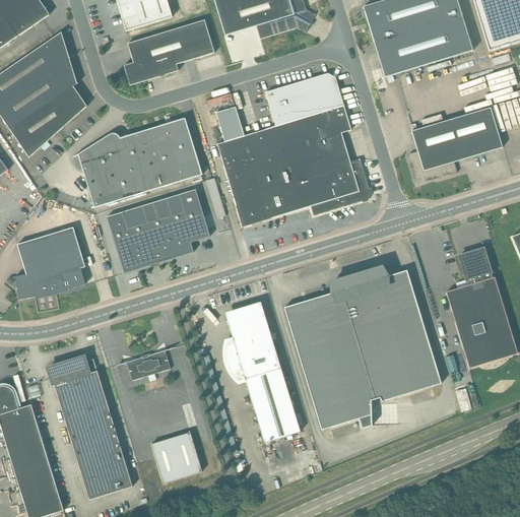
[(0,0),(0,46),(50,12),(41,0),(0,0)]
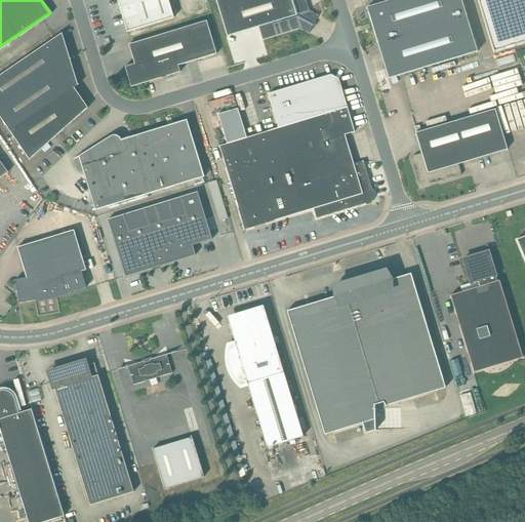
[(118,0),(127,30),(174,15),(169,0),(118,0)]
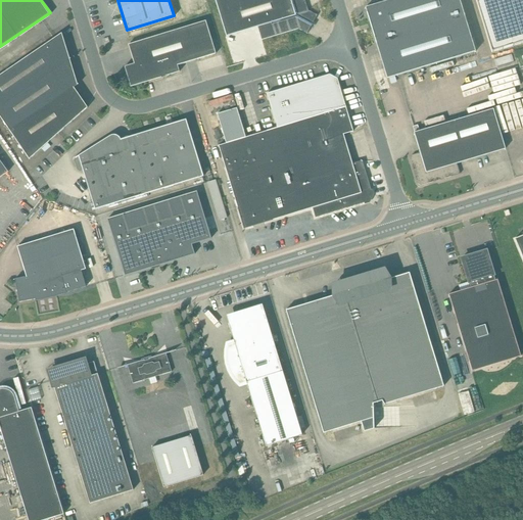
[(307,31),(318,12),(308,7),(305,0),(216,0),(227,34),(257,24),(262,37),(298,26),(307,31)]
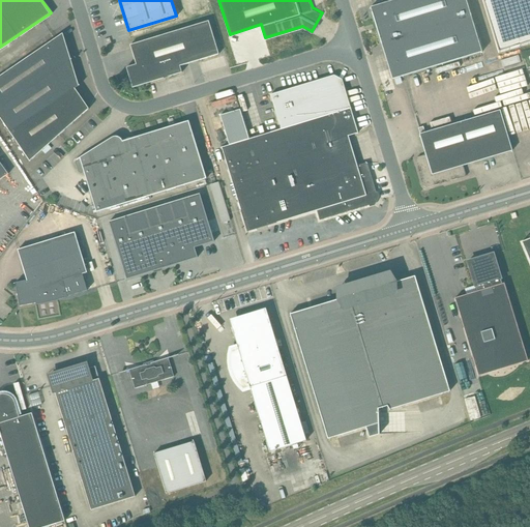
[(386,0),(371,5),(374,16),(392,77),(481,50),(467,0),(386,0)]
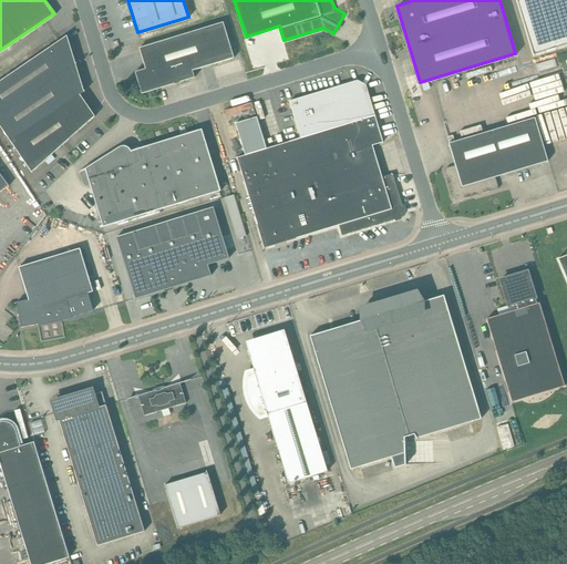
[(517,0),(534,53),(566,42),(566,0),(517,0)]
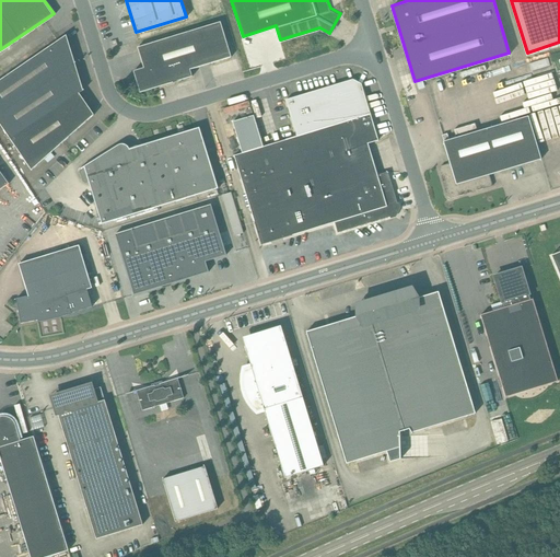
[(231,55),(228,44),(221,20),(138,45),(143,66),(133,68),(140,90),(193,73),(190,67),(231,55)]
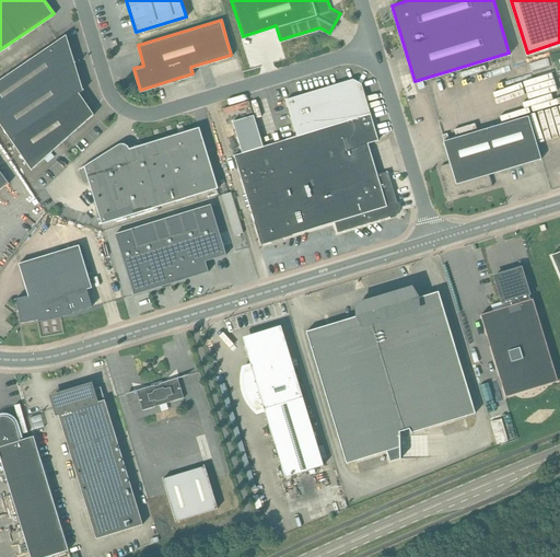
[(84,86),(83,88),(67,33),(0,78),(0,122),(32,167),(94,112),(79,91),(84,88),(84,86)]
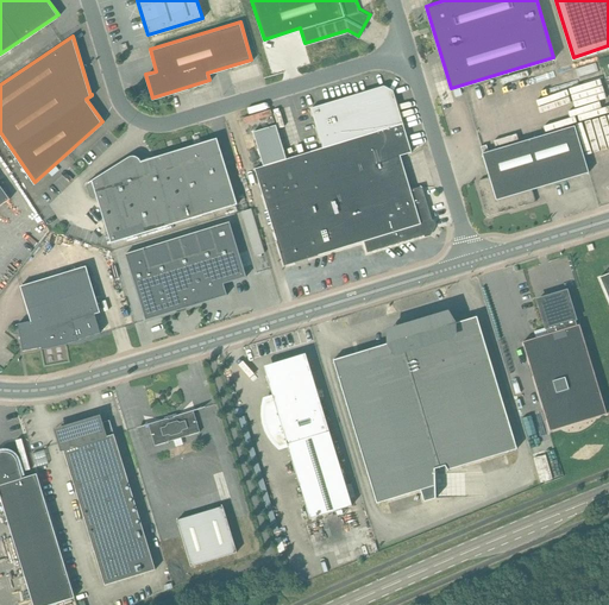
[(264,163),(255,166),(284,263),(364,239),(368,250),(425,233),(424,231),(428,229),(429,228),(432,225),(432,222),(431,219),(432,218),(422,184),(388,194),(377,161),(412,150),(393,88),(384,83),(311,106),(324,145),(286,157),(276,123),(253,130),(264,163)]
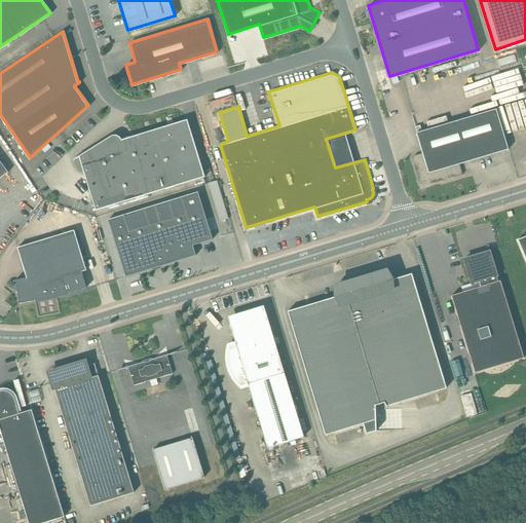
[(419,151),(414,153),(412,156),(420,182),(423,184),(462,172),(459,161),(509,147),(496,107),(422,128),(420,123),(415,124),(417,131),(416,131),(423,153),(420,153),(419,151)]
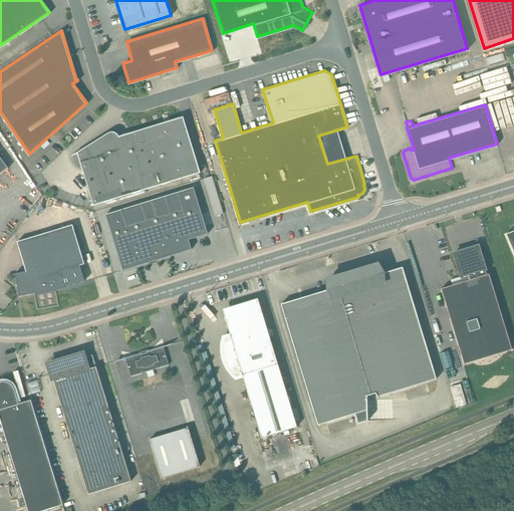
[(131,131),(118,135),(118,134),(117,133),(116,132),(114,131),(112,130),(111,130),(110,131),(109,131),(72,154),(77,151),(93,204),(200,171),(191,140),(185,142),(177,116),(131,131)]
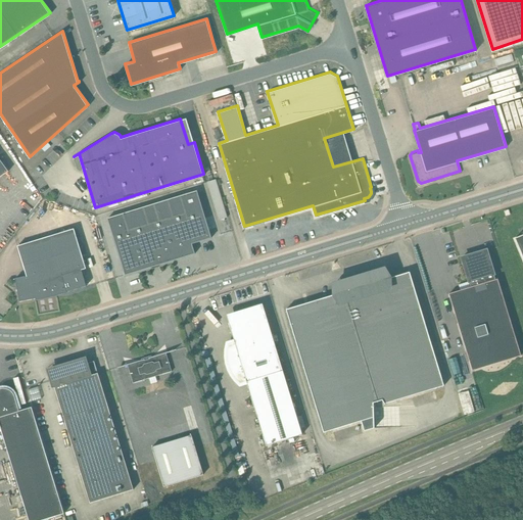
[(0,175),(8,169),(0,156),(0,175)]
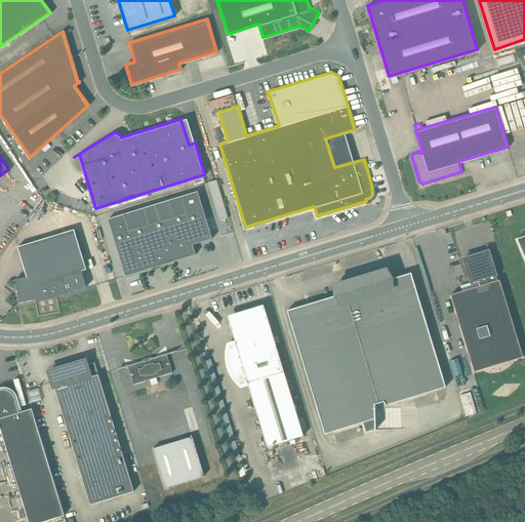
[(215,208),(224,206),(216,177),(208,179),(215,208)]
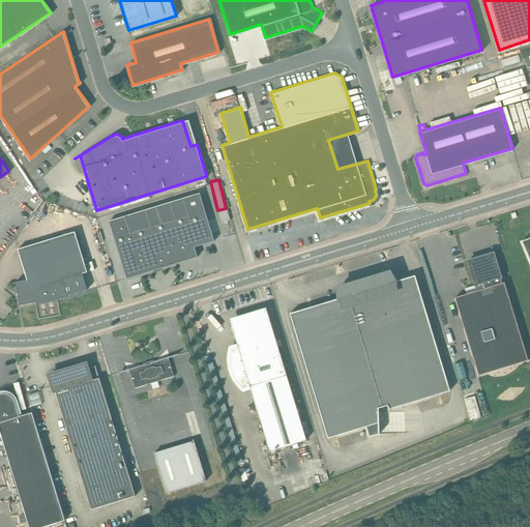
[(214,239),(214,238),(199,192),(109,218),(126,276),(197,255),(195,244),(214,239)]
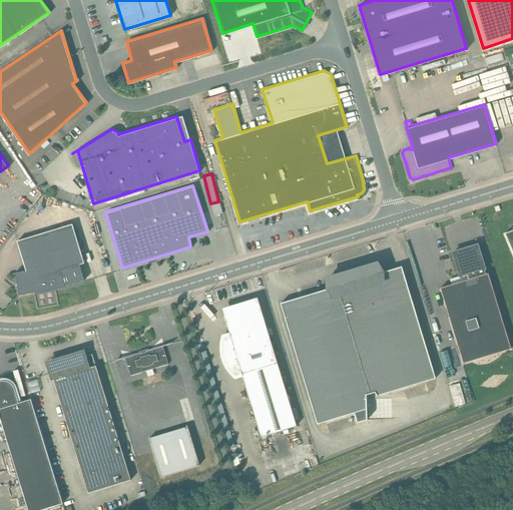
[(17,271),(15,271),(17,284),(19,294),(35,291),(35,293),(44,291),(53,289),(65,285),(85,279),(80,263),(84,262),(72,222),(17,239),(26,269),(17,271)]
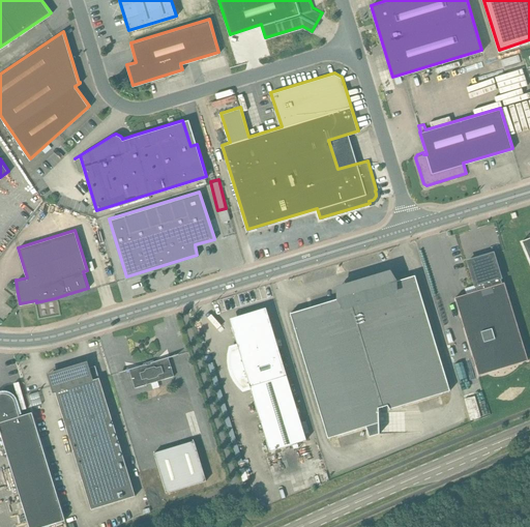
[(478,373),(528,358),(504,281),(502,282),(493,251),(468,259),(477,289),(454,295),(478,373)]
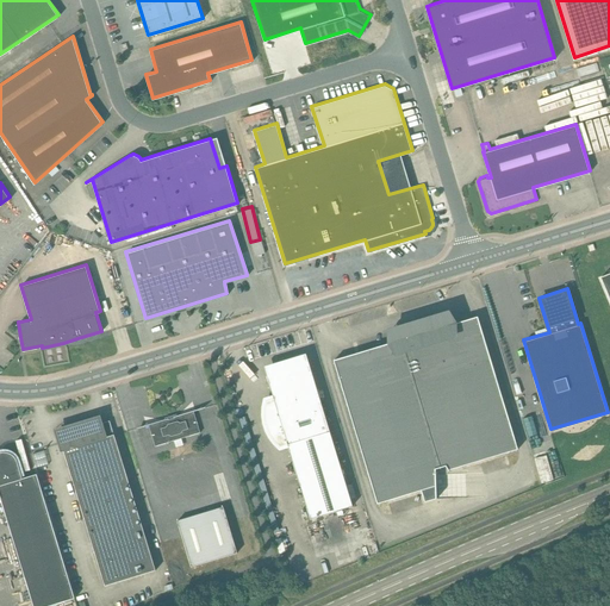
[(398,326),(441,466),(446,464),(449,469),(449,468),(518,447),(478,314),(455,322),(448,311),(398,326)]
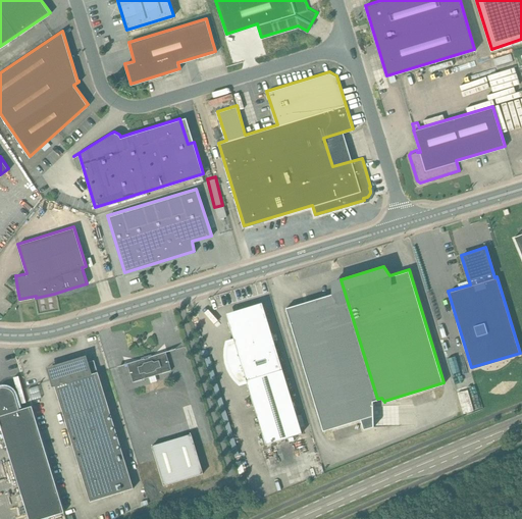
[(372,400),(377,399),(341,279),(340,279),(340,286),(332,287),(333,293),(285,307),(323,429),(372,414),(372,415),(373,415),(372,400)]
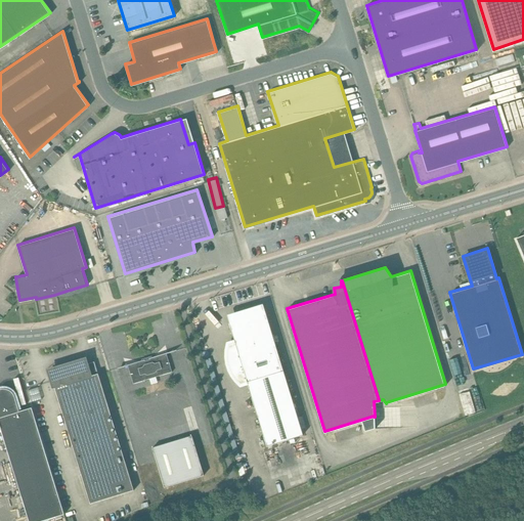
[(303,433),(265,310),(255,308),(246,310),(236,314),(229,321),(234,341),(228,342),(227,348),(227,355),(228,361),(230,367),(232,373),(236,378),(241,382),(247,381),(266,444),(303,433)]
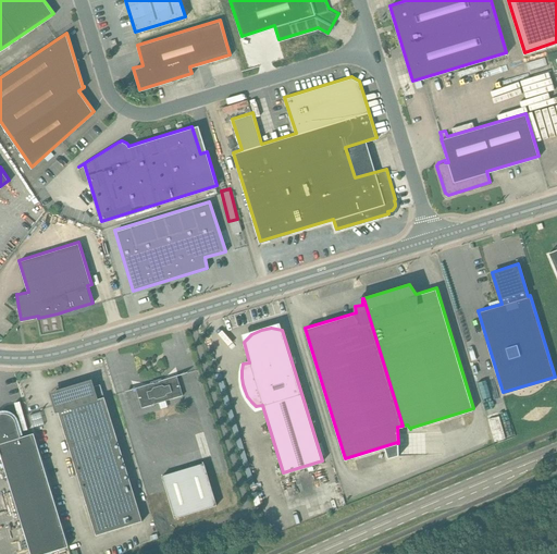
[(133,386),(133,388),(136,386),(141,406),(183,393),(177,373),(181,372),(180,372),(159,379),(159,380),(155,381),(153,380),(133,386)]
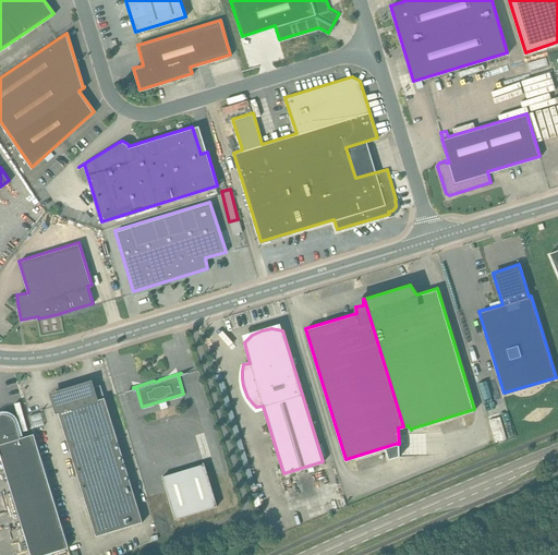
[(142,520),(100,383),(93,385),(92,382),(72,387),(71,385),(62,388),(62,390),(51,394),(57,411),(58,411),(96,534),(142,520)]
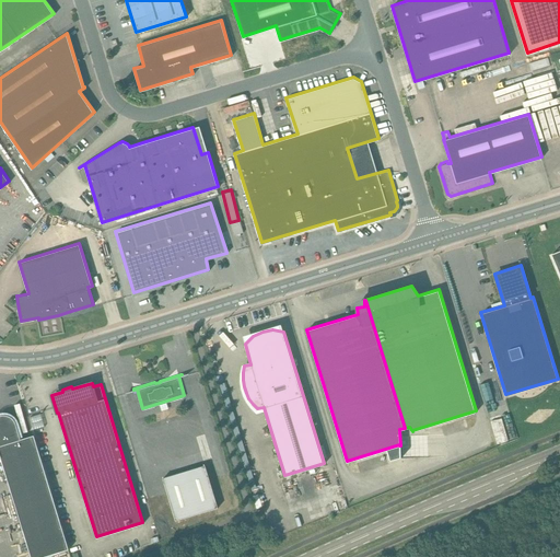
[(0,454),(31,556),(38,556),(69,548),(34,433),(21,438),(15,422),(15,420),(14,418),(13,418),(11,416),(9,415),(8,417),(2,416),(0,416),(0,454)]
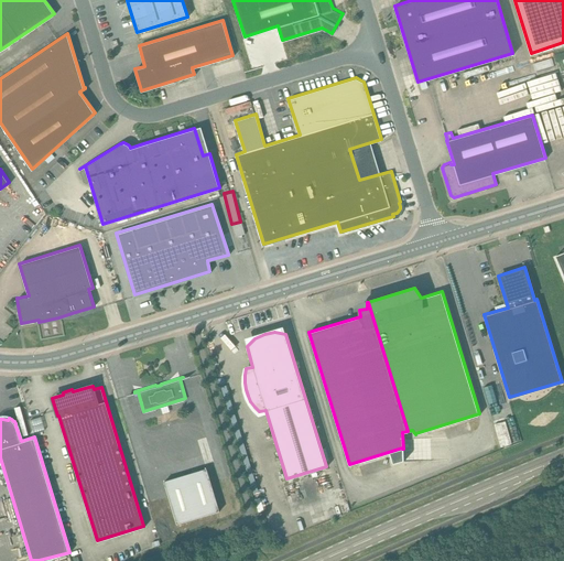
[(498,444),(509,442),(506,419),(494,421),(498,444)]
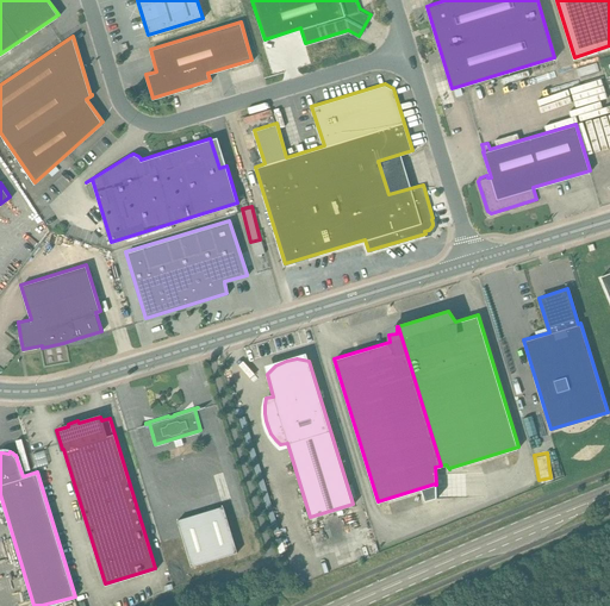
[(223,504),(178,518),(192,563),(237,550),(223,504)]
